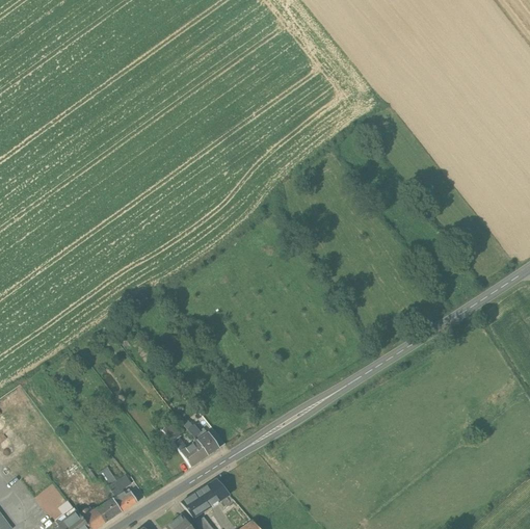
[(200,432),(188,418),(185,421),(195,434),(200,432)]
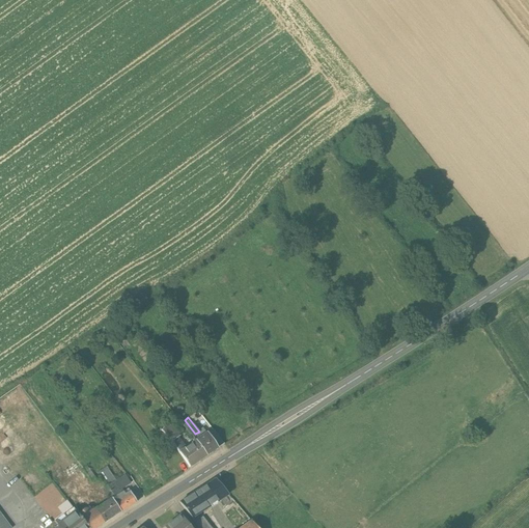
[(175,432),(169,422),(163,427),(170,436),(175,432)]
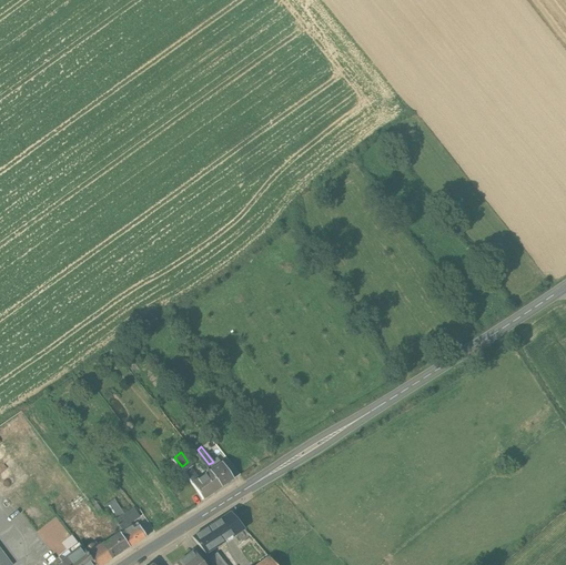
[(224,462),(220,457),(213,462),(209,464),(211,467),(212,470),(223,485),(235,477),(224,462)]
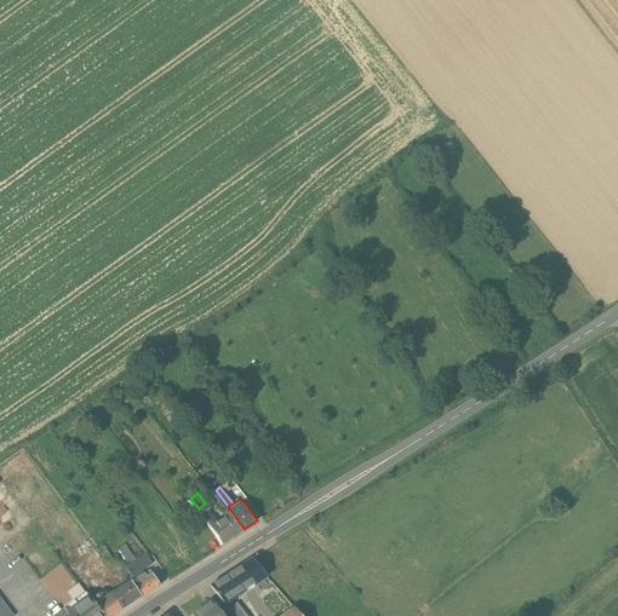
[(264,514),(252,499),(245,504),(257,520),(264,514)]
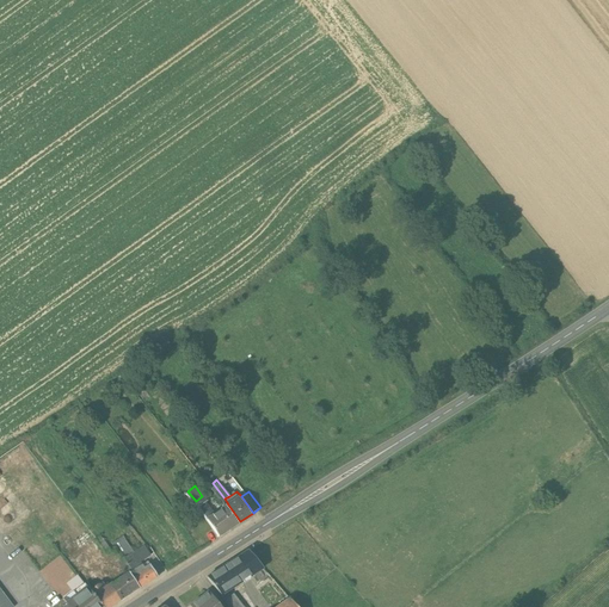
[(216,513),(202,496),(196,501),(198,505),(200,505),(221,534),(240,521),(228,505),(222,508),(216,513)]
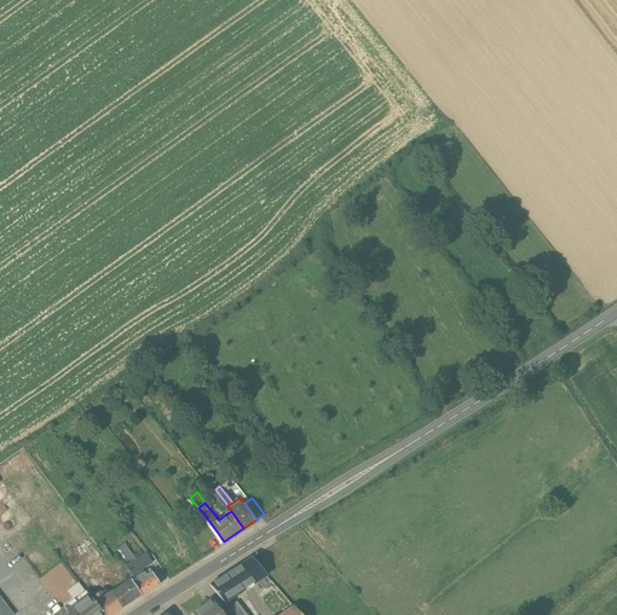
[(120,552),(114,556),(113,555),(109,557),(103,549),(98,543),(85,553),(96,570),(107,562),(108,564),(111,562),(115,567),(113,569),(115,572),(127,563),(125,560),(120,552)]
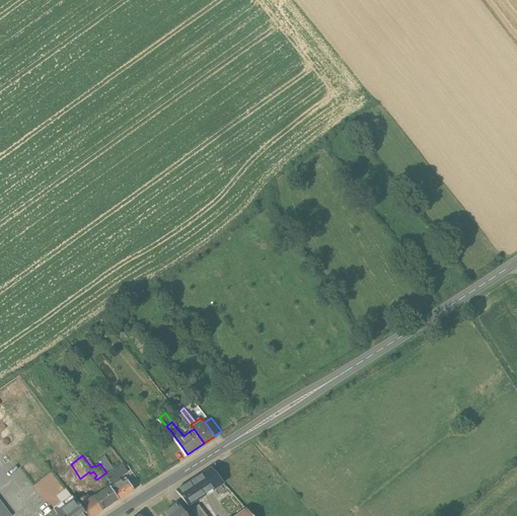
[(94,465),(89,458),(86,460),(91,467),(94,465)]
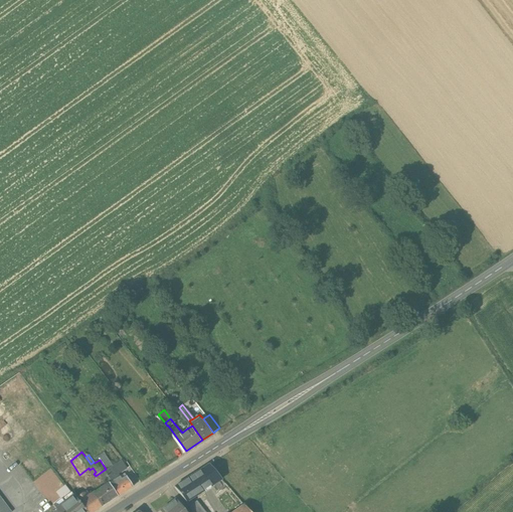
[(108,462),(104,457),(100,460),(104,466),(108,462)]
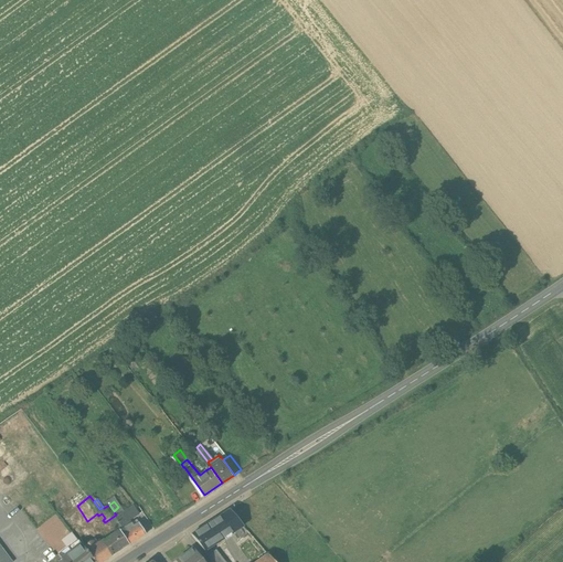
[(87,521),(77,506),(73,509),(71,508),(70,509),(70,511),(63,516),(74,529),(81,538),(86,544),(94,539),(84,523),(87,521)]
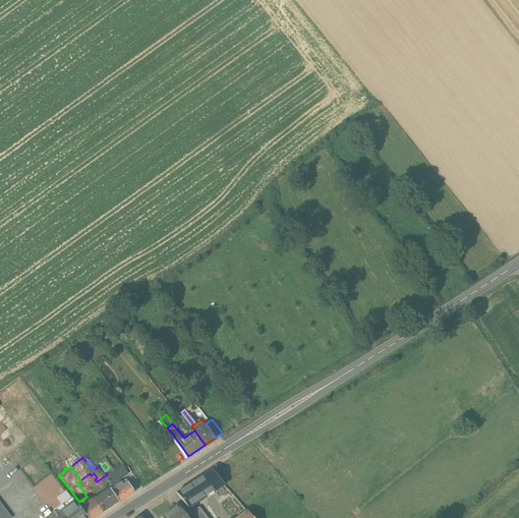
[(226,482),(214,468),(204,474),(215,490),(224,484),(226,482)]
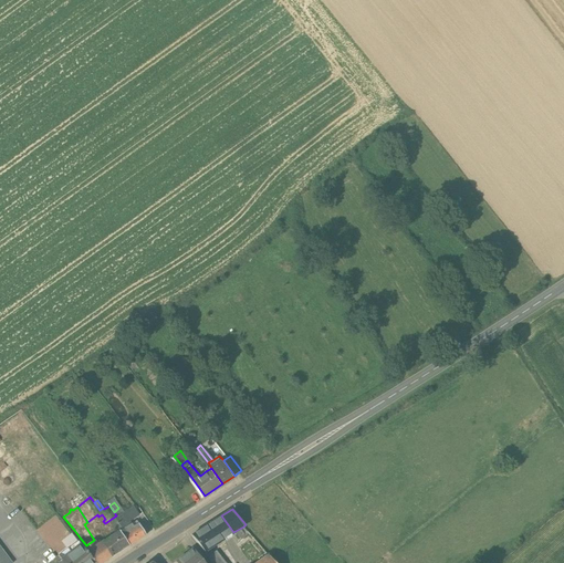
[(73,531),(58,510),(49,517),(54,524),(56,522),(66,537),(73,531)]
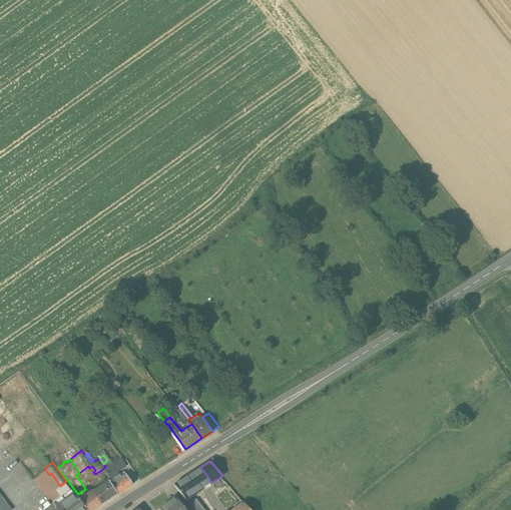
[(119,472),(118,474),(110,464),(105,467),(108,471),(112,477),(116,483),(113,486),(119,492),(133,482),(126,473),(122,475),(119,472)]
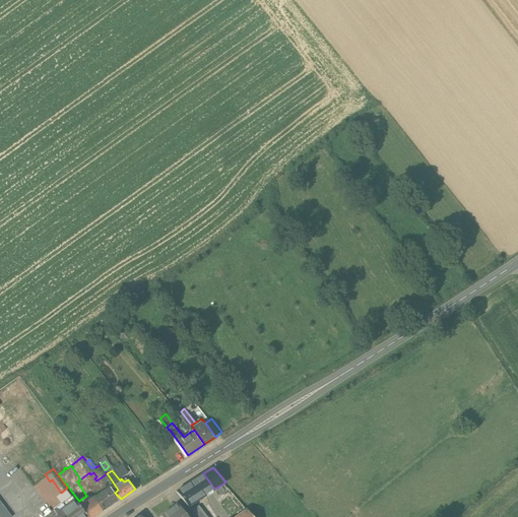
[(203,473),(178,490),(192,508),(198,515),(203,512),(198,506),(194,504),(193,503),(214,489),(203,473)]
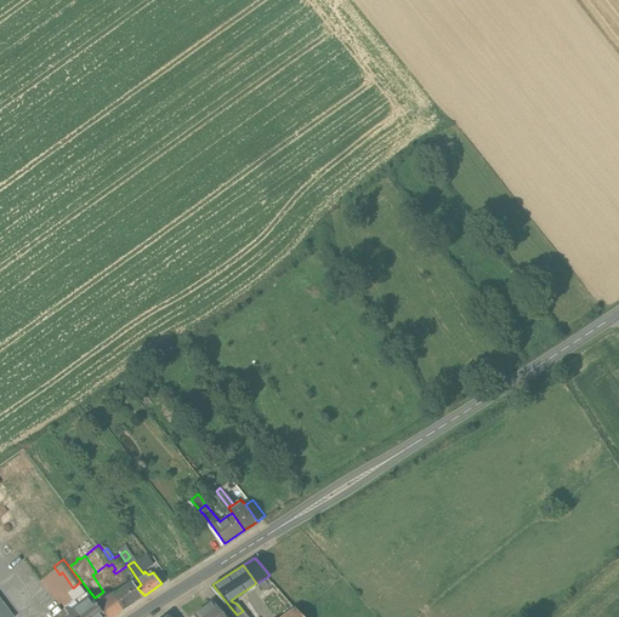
[(137,587),(131,581),(117,590),(128,606),(145,595),(137,588),(137,587)]
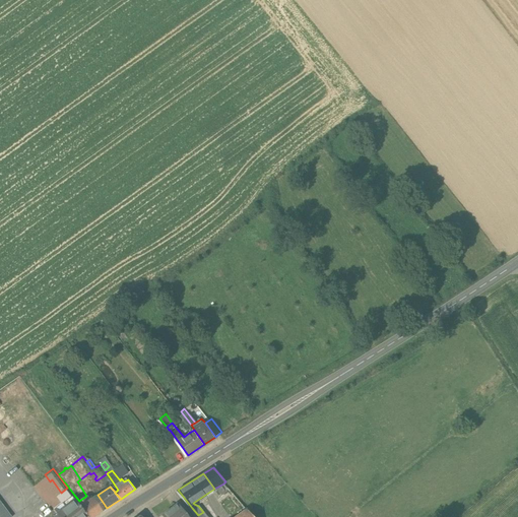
[(79,501),(74,495),(65,502),(67,506),(59,512),(60,514),(62,516),(88,516),(90,516),(79,501)]
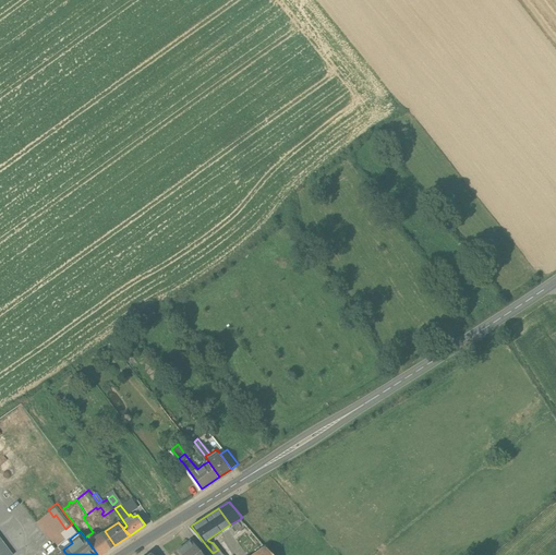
[(99,554),(115,545),(105,531),(97,537),(93,532),(85,538),(97,554),(99,554)]
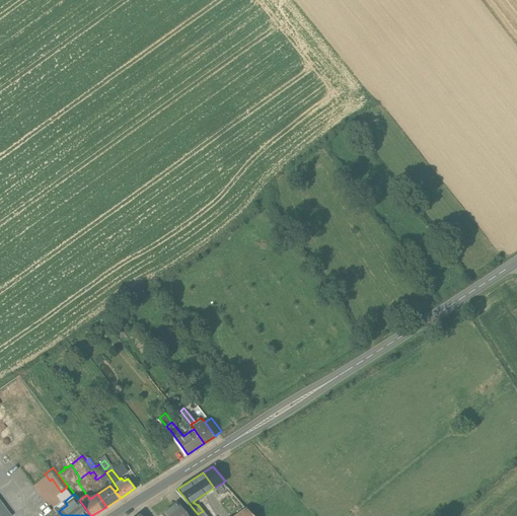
[(10,515),(13,514),(0,497),(0,515),(10,515)]
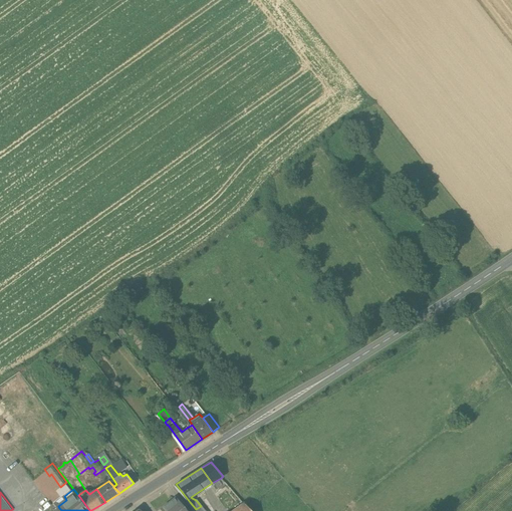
[(188,510),(184,506),(177,497),(162,508),(164,510),(188,510)]
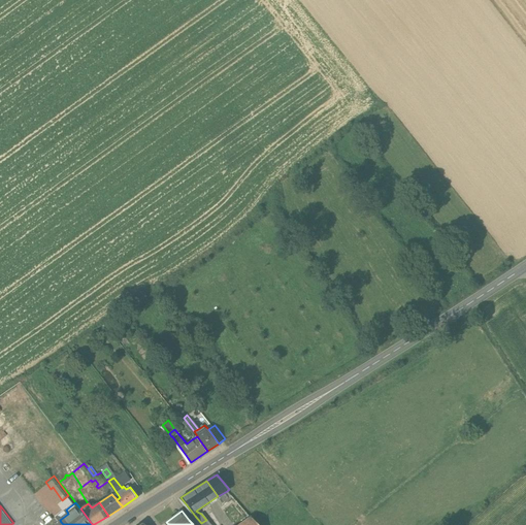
[(195,516),(189,520),(193,524),(200,524),(202,524),(201,523),(195,516)]
